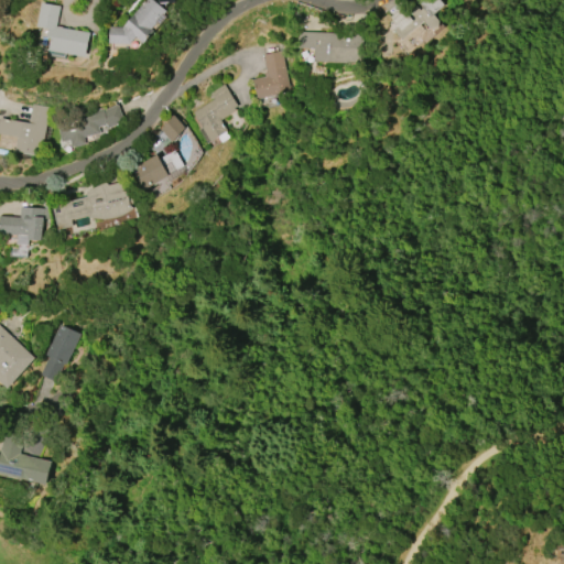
[(128,44),(108,43),(109,26),(121,28),(142,0),(151,0),(165,11),(162,14),(165,17),(159,25),(155,22),(151,29),(153,32),(142,43),(134,36),(128,44)]
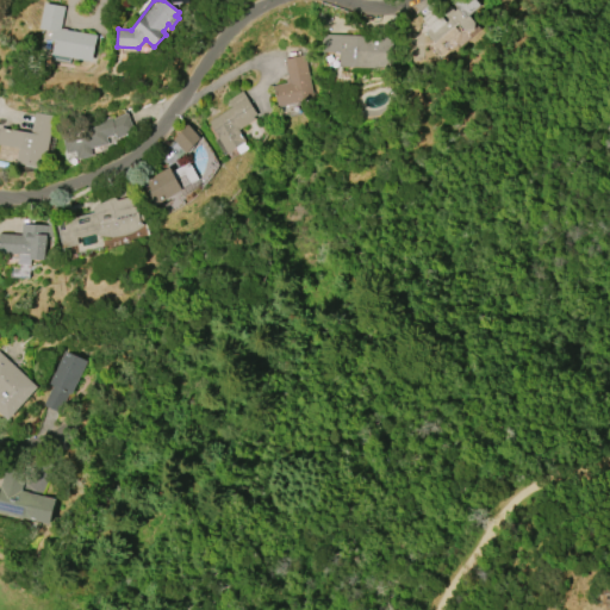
[(434,43),(424,32),(429,29),(422,19),(435,8),(440,14),(449,6),(454,11),(456,8),(452,1),(453,0),(475,0),(480,5),(467,16),(474,24),(473,30),(467,29),(464,31),(458,23),(434,43)]
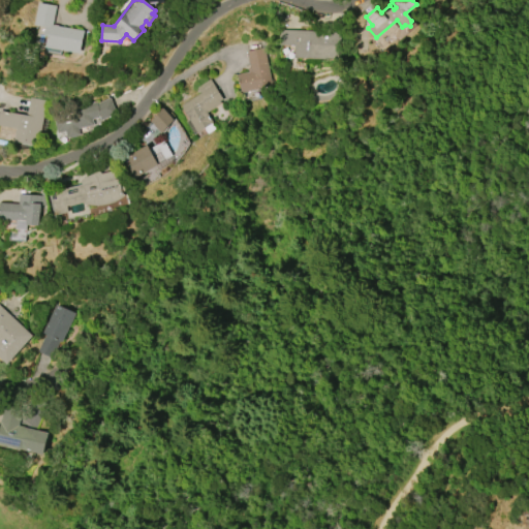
[(34,25),(38,3),(56,6),(53,24),(59,25),(58,26),(84,31),(80,54),(45,48),(49,34),(43,34),(45,27),(34,25)]
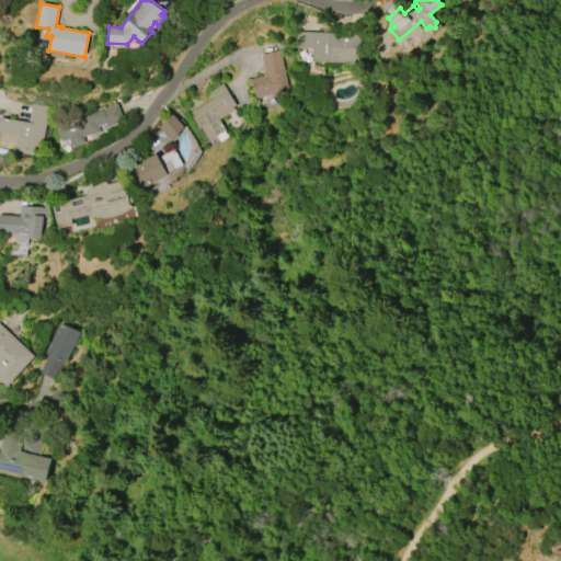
[(296,32),(362,35),(361,63),(312,60),(312,48),(295,48),(296,32)]
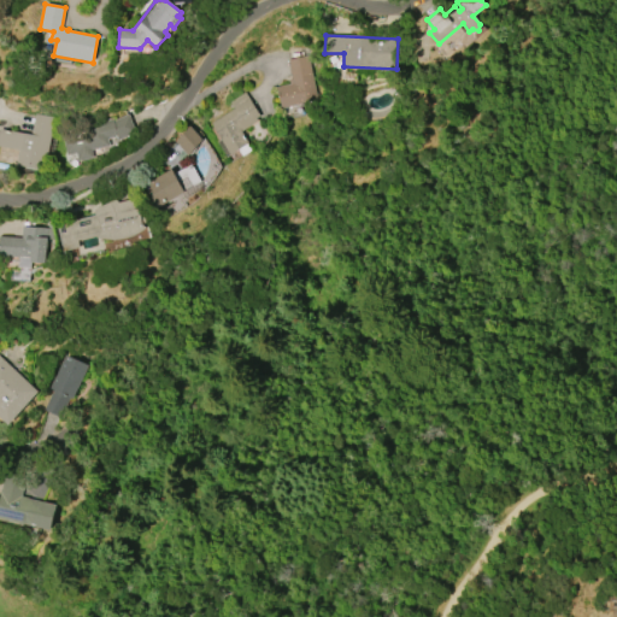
[(281,109),(276,87),(289,84),(288,80),(291,78),(287,60),(306,56),(317,100),(281,109)]
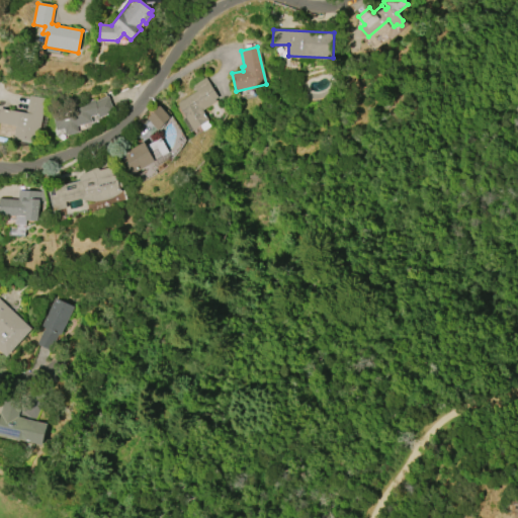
[(192,86),(204,78),(218,97),(214,99),(216,101),(201,110),(207,120),(210,126),(203,131),(199,124),(192,130),(176,103),(195,91),(192,86)]
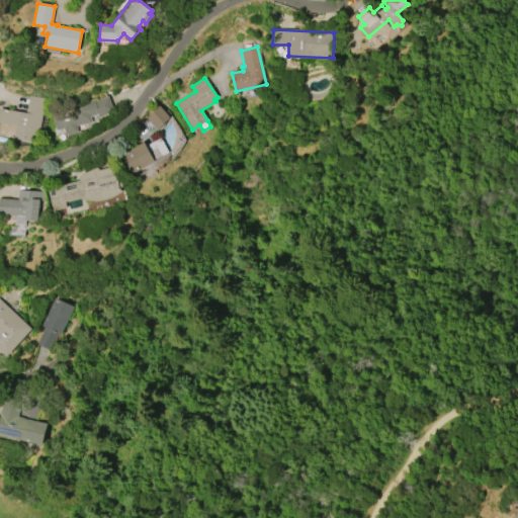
[(0,122),(0,108),(25,113),(28,95),(45,98),(36,143),(13,138),(15,125),(0,122)]
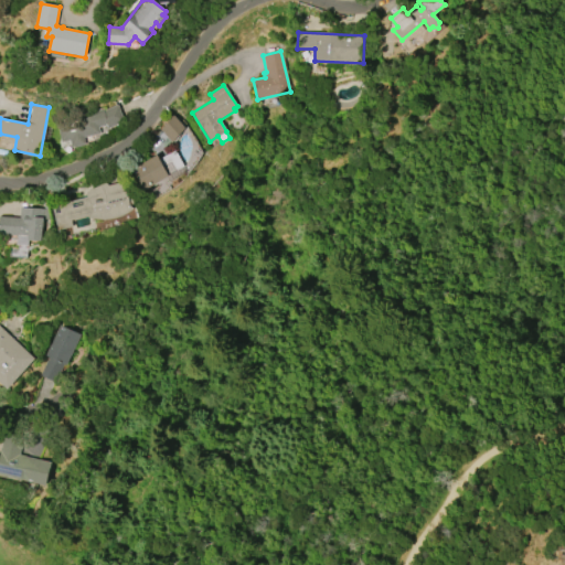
[(100,134),(85,137),(87,144),(73,147),(71,140),(63,142),(57,119),(104,108),(104,110),(118,105),(125,120),(107,128),(106,126),(99,127),(100,134)]
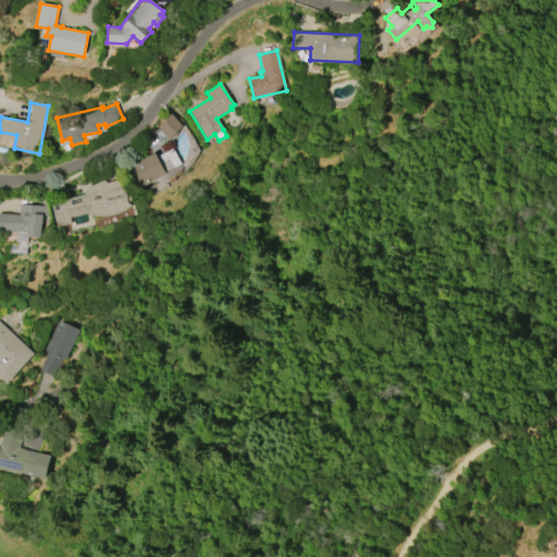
[(172,113),(183,126),(171,140),(159,127),(172,113)]
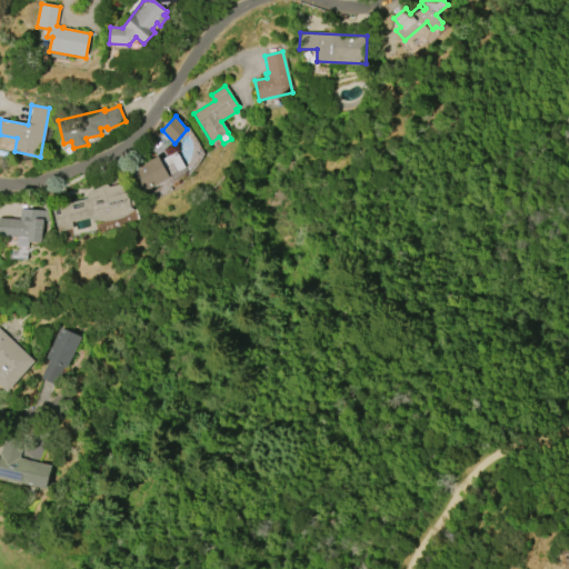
[(176,151),(186,167),(183,168),(186,172),(178,177),(179,178),(171,182),(169,178),(145,192),(132,171),(158,157),(160,160),(176,151)]
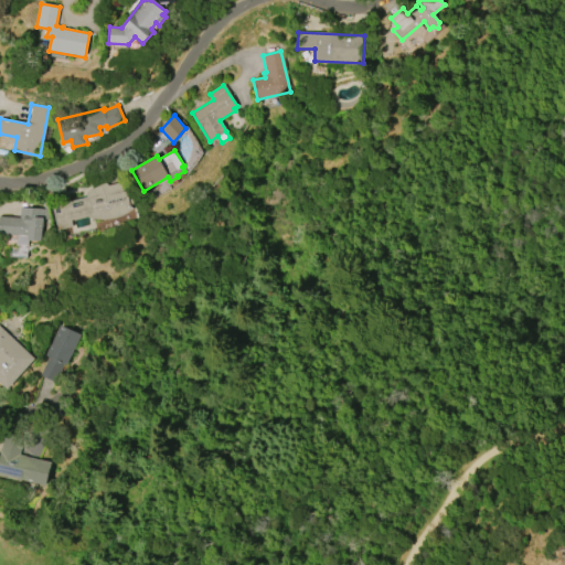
[(73,226),(57,230),(56,226),(57,226),(52,205),(87,196),(86,195),(86,194),(87,193),(87,192),(87,191),(88,191),(102,184),(103,183),(104,183),(105,183),(106,183),(107,183),(107,184),(108,184),(121,182),(126,191),(127,193),(131,192),(134,203),(129,204),(132,208),(131,210),(129,211),(127,213),(124,214),(121,215),(119,216),(117,217),(114,217),(112,219),(109,219),(106,220),(104,220),(100,220),(98,219),(96,219),(93,219),(91,217),(89,217),(88,216),(72,220),(73,226)]
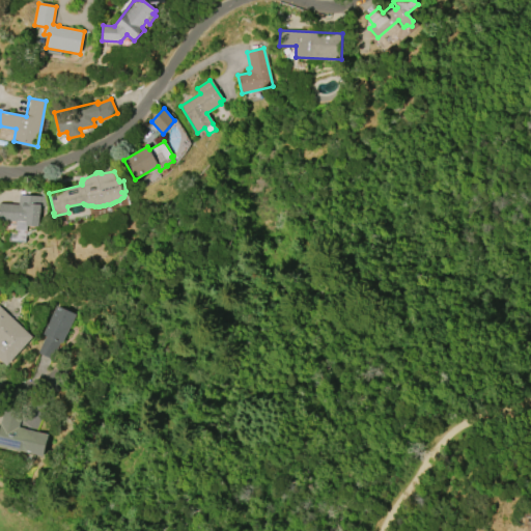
[(40,204),(38,226),(25,225),(24,230),(16,230),(16,222),(0,221),(0,203),(18,204),(19,195),(44,196),(44,204),(40,204)]
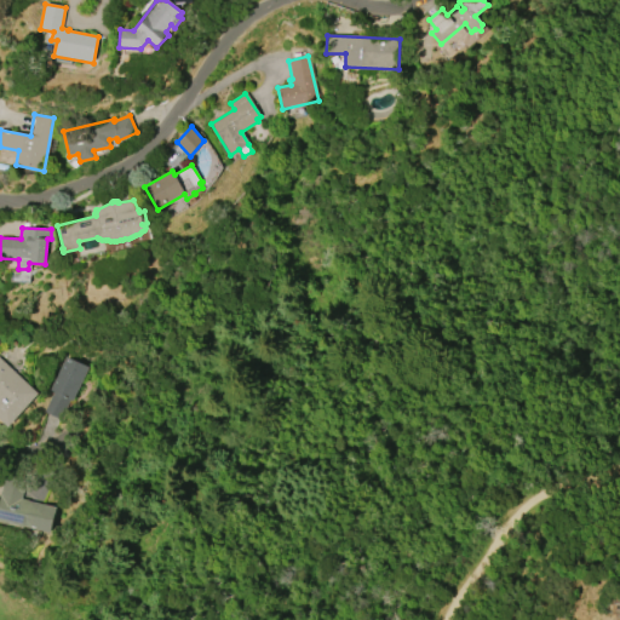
[(0,357),(39,394),(9,426),(0,418),(0,357)]
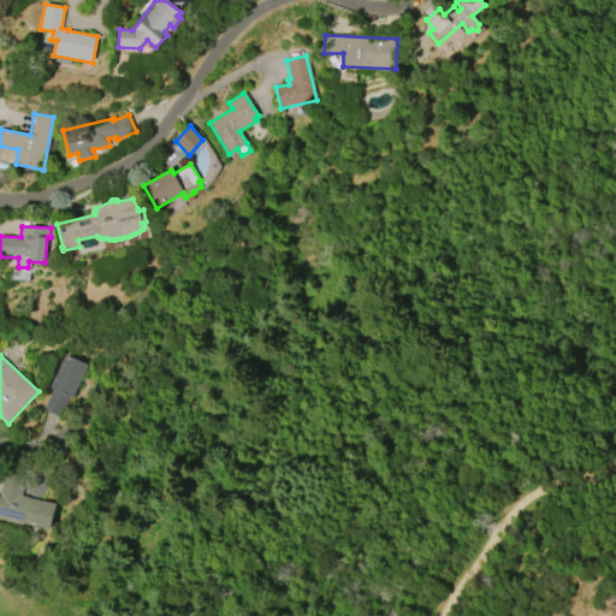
[(64,355),(87,365),(63,418),(42,409),(52,390),(49,389),(64,355)]
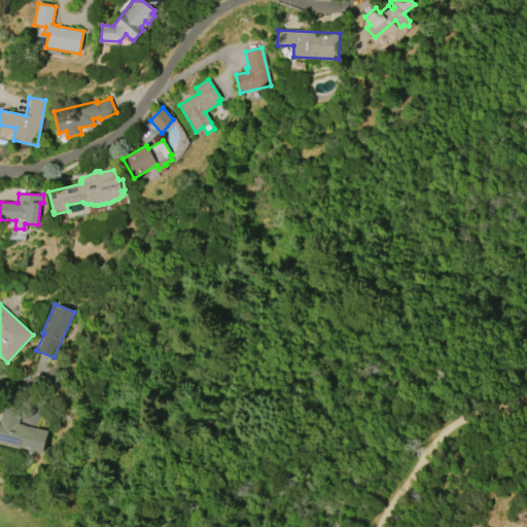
[(41,453),(0,443),(0,419),(3,406),(21,410),(18,424),(46,431),(41,453)]
